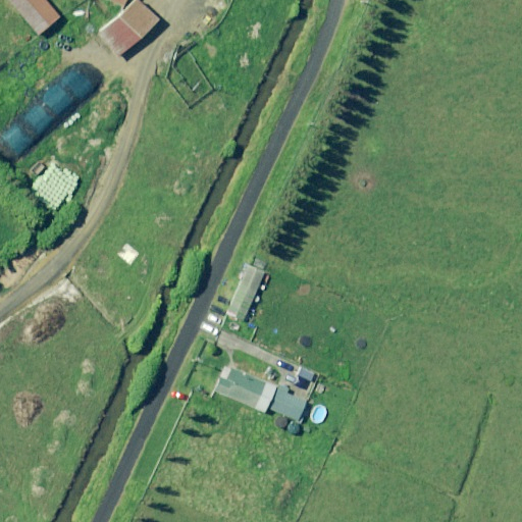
[(58,18),(43,0),(6,0),(37,36),(58,18)]
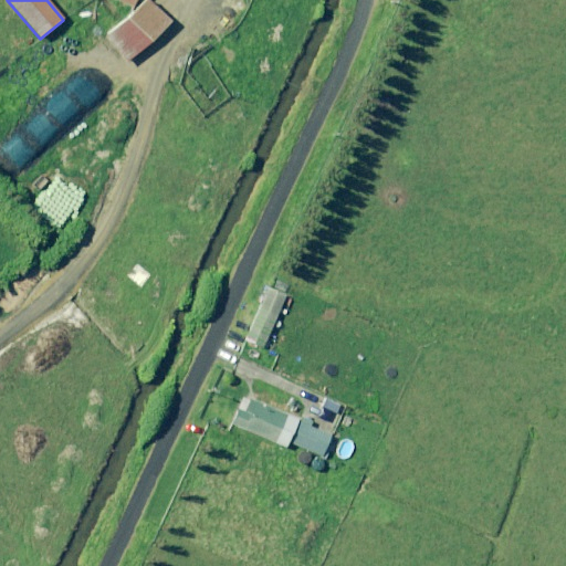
[(169,25),(148,2),(106,40),(127,63),(169,25)]
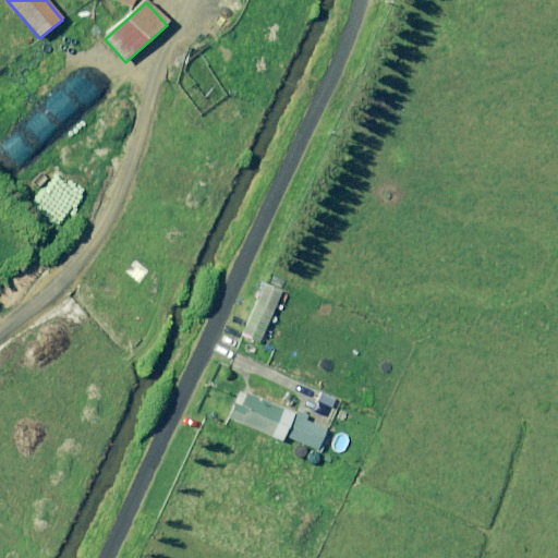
[(281,292),(264,284),(242,336),(259,343),(281,292)]
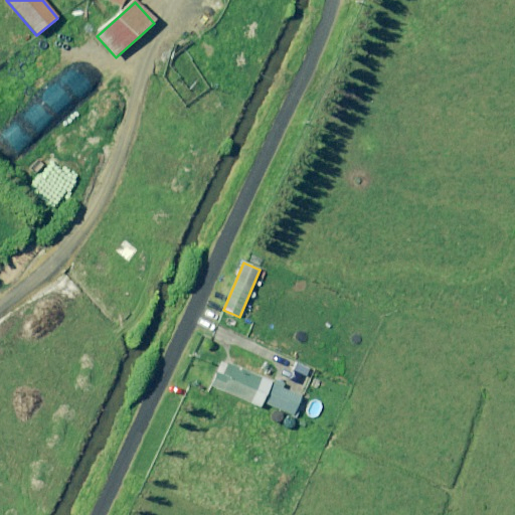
[(263,403),(272,382),(229,364),(228,365),(221,362),(210,387),(261,408),(263,403)]
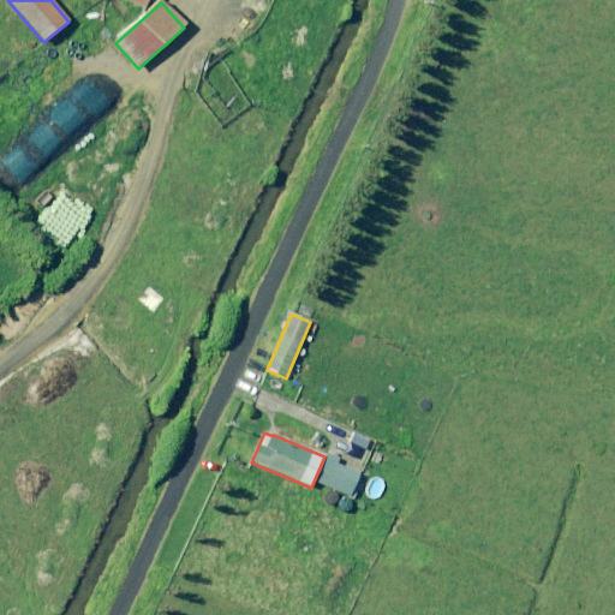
[(324,457),(314,482),(351,497),(360,472),(340,464),(341,459),(327,453),(324,457)]
